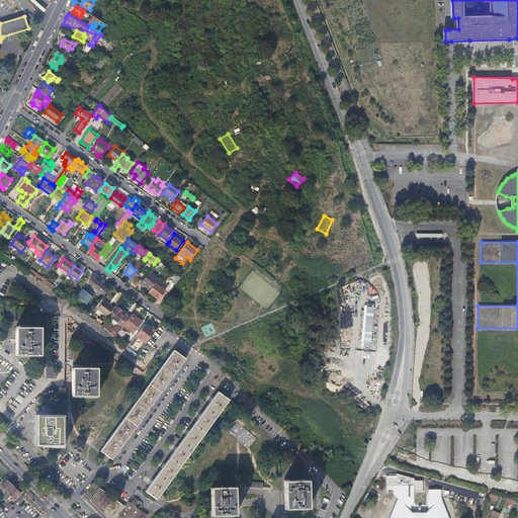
[(131,276),(128,280),(133,283),(141,272),(137,269),(136,270),(131,276)]
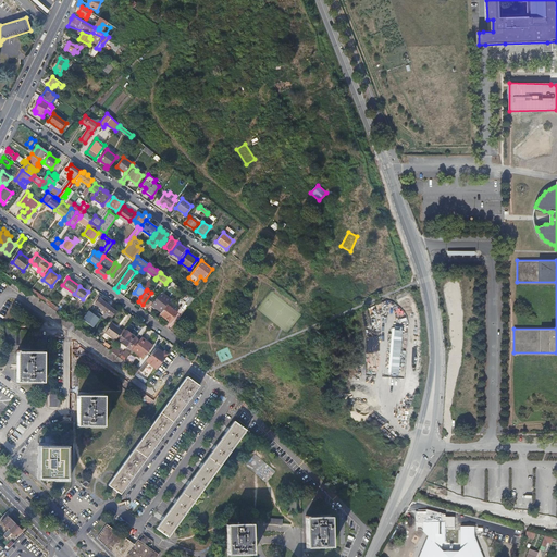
[(162,292),(151,306),(161,312),(166,305),(171,298),(162,292)]
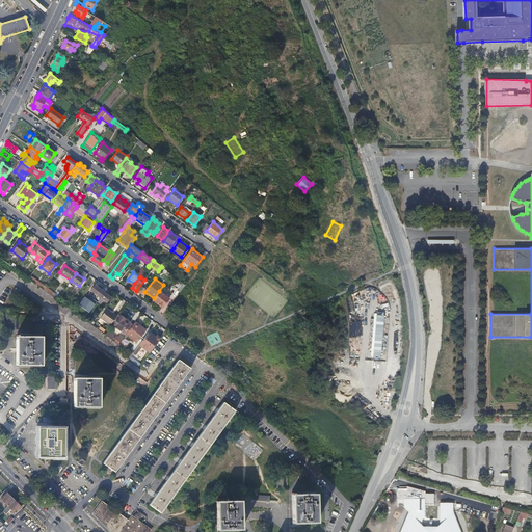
[(177,289),(181,292),(186,285),(182,282),(177,289)]
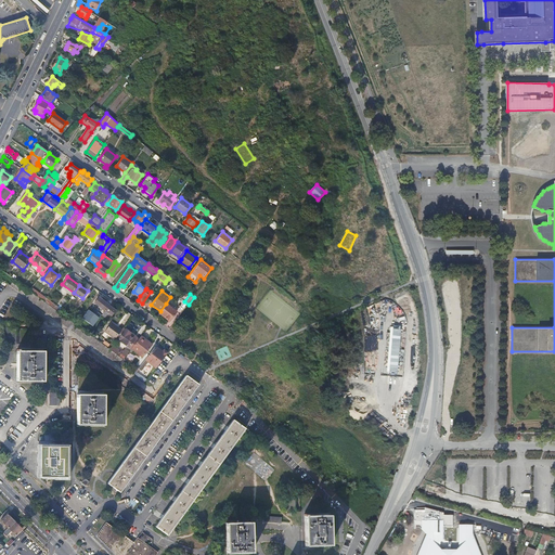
[(117,310),(99,296),(94,302),(105,311),(102,315),(105,318),(108,314),(112,317),(117,310)]
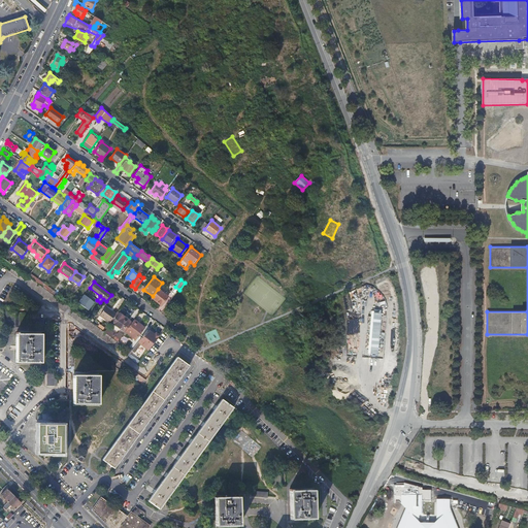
[(168,296),(158,289),(153,296),(152,297),(161,305),(168,296)]
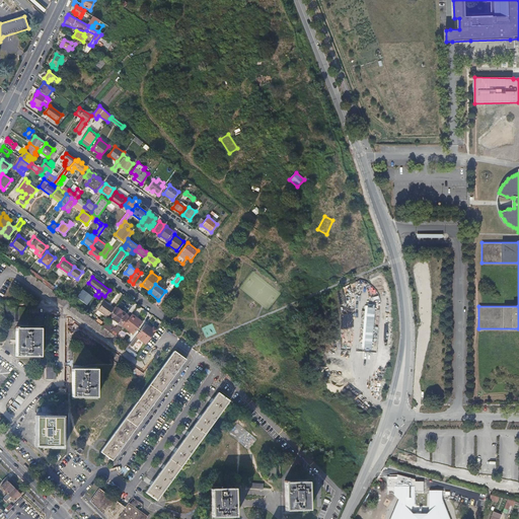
[(93,297),(82,289),(76,297),(86,305),(93,297)]
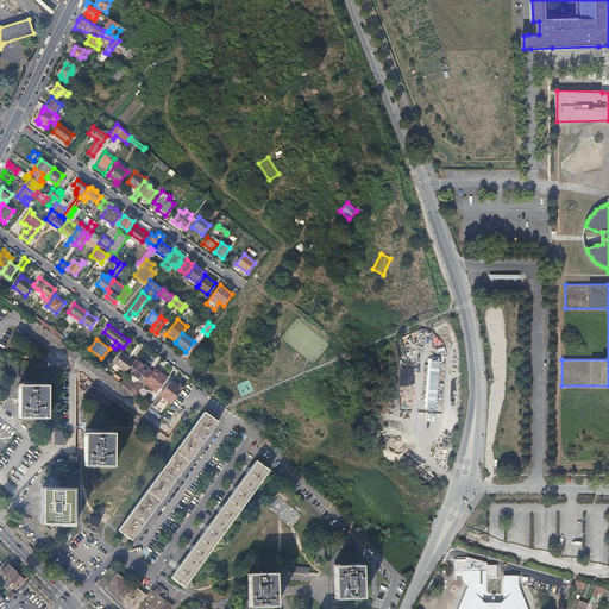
[(115,363),(126,371),(129,368),(133,362),(123,353),(115,363)]
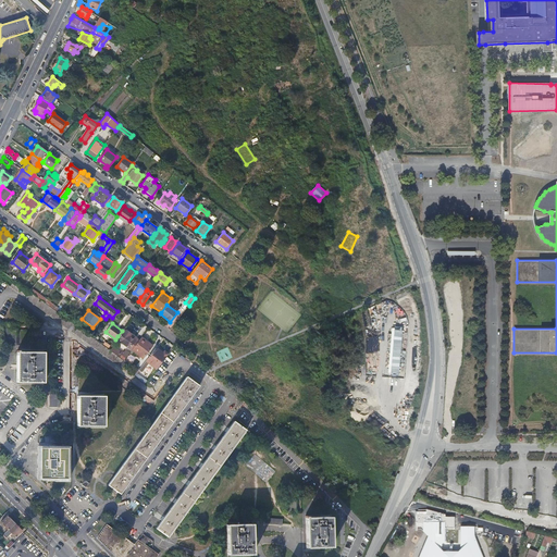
[(9,330),(9,325),(5,325),(5,344),(14,344),(21,344),(20,331),(9,330)]
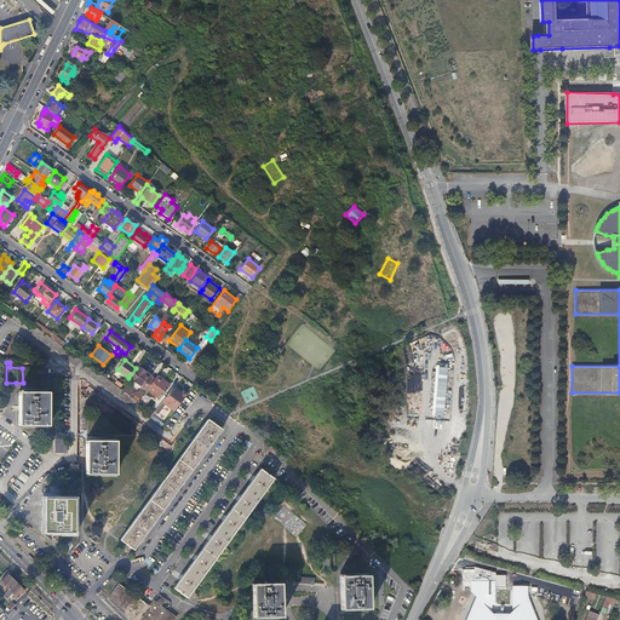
[(136,368),(131,374),(135,377),(132,378),(137,382),(144,386),(150,379),(150,378),(145,374),(147,373),(137,366),(136,368)]
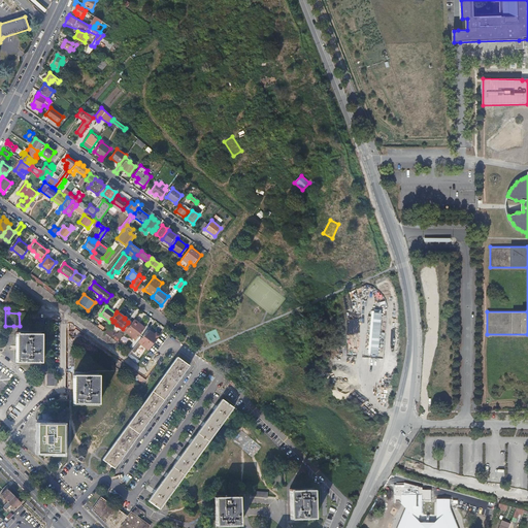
[(131,324),(125,331),(135,339),(144,327),(134,320),(131,324)]
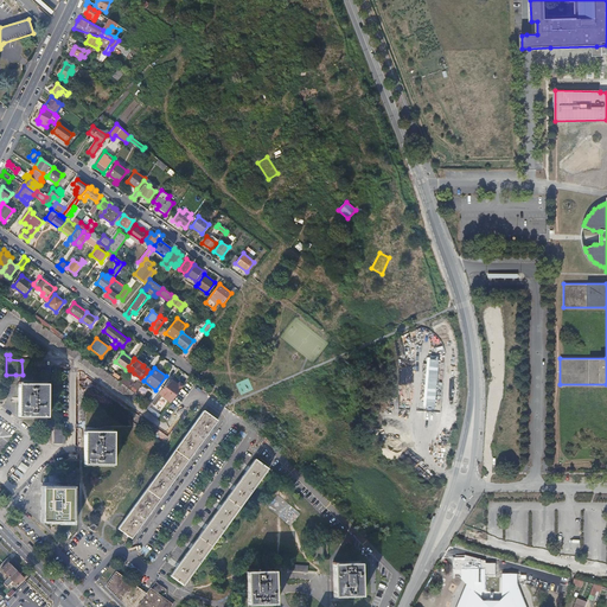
[(134,375),(144,382),(144,381),(151,372),(147,371),(141,378),(134,374),(134,375)]
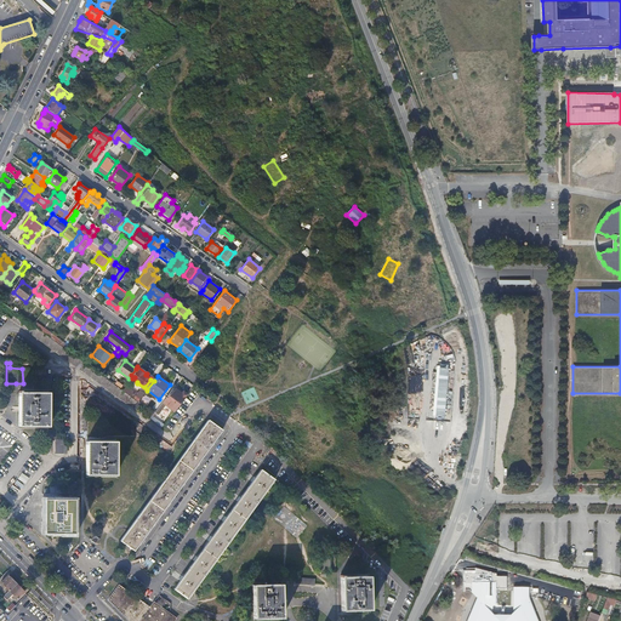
[(124,389),(138,400),(144,393),(141,391),(138,394),(126,386),(124,389)]
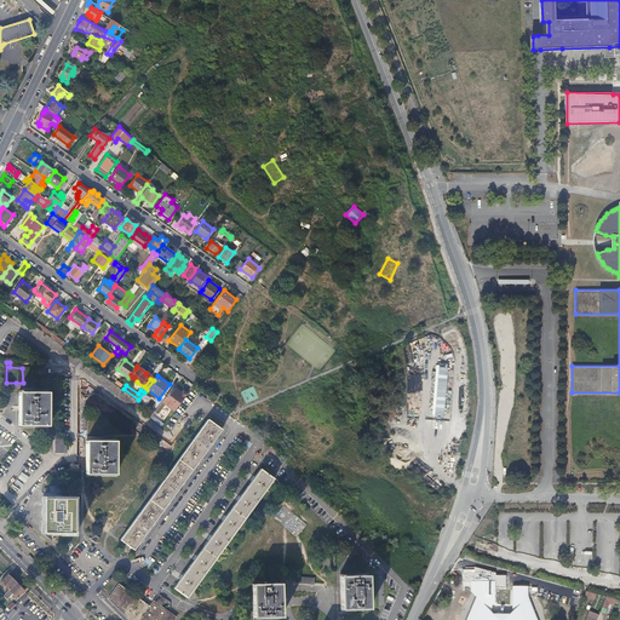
[(174,411),(187,394),(183,391),(182,394),(173,388),(155,411),(158,413),(165,403),(174,411)]
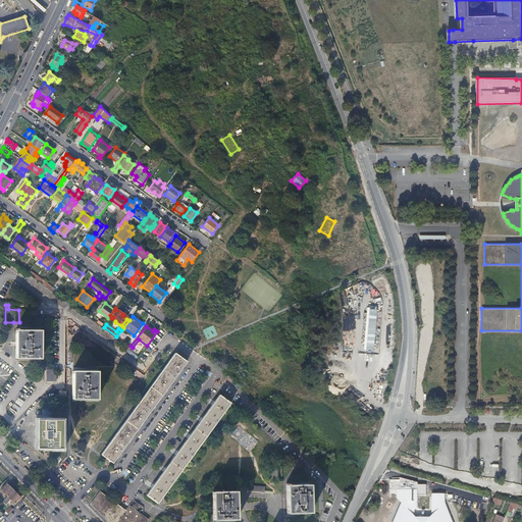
[(17,349),(17,353),(17,358),(40,358),(40,353),(40,349),(40,338),(40,334),(40,329),(18,329),(17,329),(17,334),(17,338),(17,344),(17,349)]
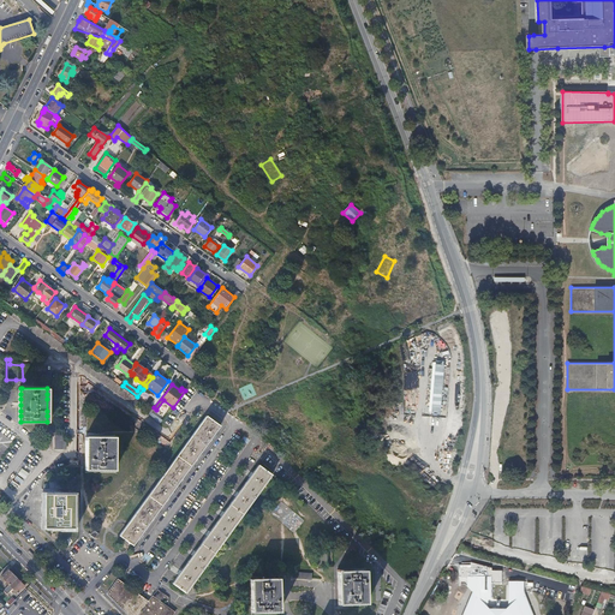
[(148,415),(161,423),(162,422),(163,421),(150,412),(148,415)]
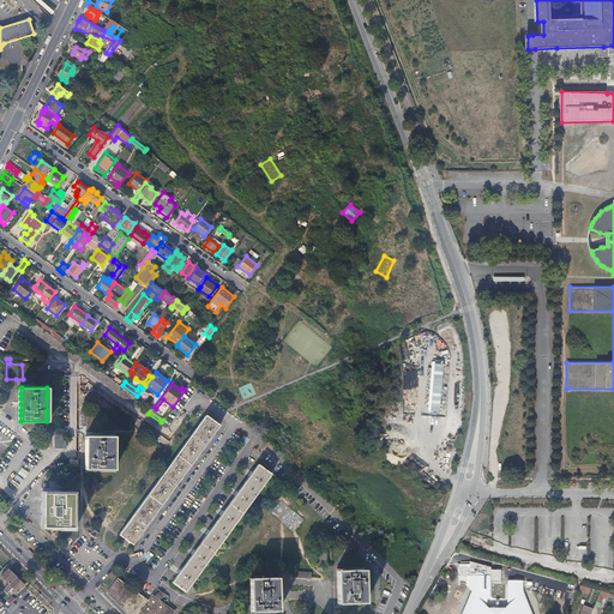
[(124,531),(122,531),(120,534),(119,535),(133,545),(139,536),(142,531),(154,516),(157,512),(168,497),(172,492),(182,476),(185,473),(197,457),(200,452),(211,437),(215,433),(220,425),(206,415),(204,419),(205,420),(203,423),(200,422),(197,428),(198,429),(196,433),(194,432),(190,438),(191,439),(188,444),(186,443),(182,447),(184,449),(181,452),(180,451),(174,458),(176,459),(173,463),(172,462),(168,468),(169,469),(167,473),(166,471),(160,479),(162,480),(158,483),(157,482),(154,488),(155,488),(152,492),(151,492),(145,498),(148,499),(144,503),(143,501),(139,507),(140,509),(138,512),(136,511),(131,518),(133,519),(130,523),(128,522),(128,523),(127,524),(125,528),(126,529),(124,531)]
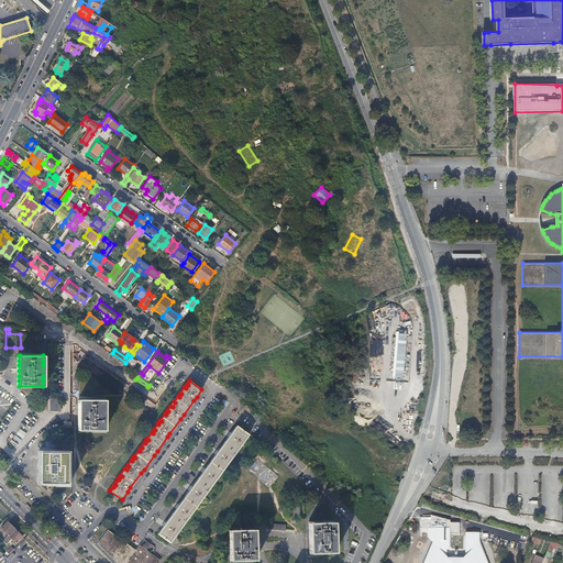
[(0,419),(12,404),(0,394),(0,419)]
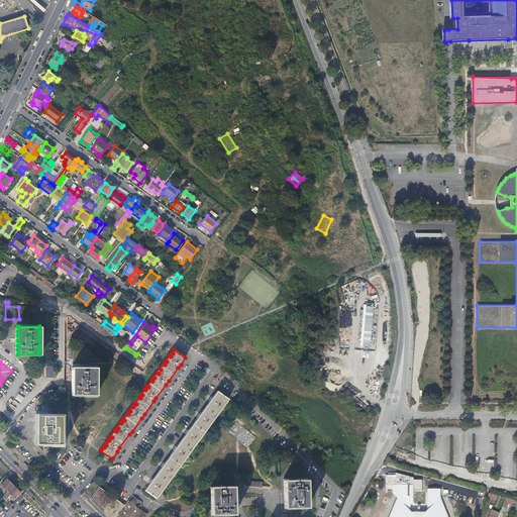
[(46,366),(46,378),(57,378),(57,366),(46,366)]
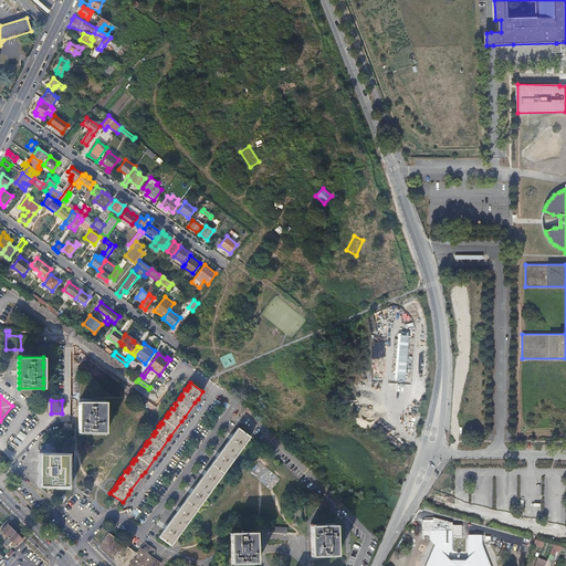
[(105,402),(80,401),(80,407),(80,411),(80,417),(80,422),(80,427),(80,432),(104,433),(104,428),(104,423),(104,412),(104,408),(105,402)]
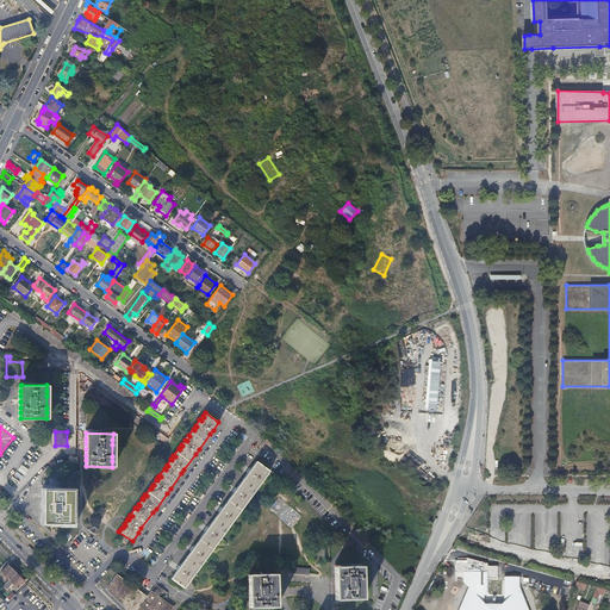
[(256,461),(250,470),(247,473),(236,489),(232,492),(222,508),(218,512),(207,527),(205,531),(193,547),(191,551),(179,566),(176,571),(170,578),(184,587),(187,584),(185,583),(187,579),(190,580),(192,577),(193,574),(192,573),(194,570),(195,571),(200,565),(199,564),(201,560),(204,561),(207,555),(206,554),(209,551),(210,552),(213,548),(215,545),(213,545),(216,541),(218,541),(222,536),(221,535),(223,531),(224,533),(229,526),(228,524),(230,522),(231,522),(236,516),(235,516),(237,512),(238,514),(243,506),(242,505),(244,502),(246,503),(250,497),(249,496),(251,492),(253,493),(257,487),(256,486),(259,483),(260,484),(265,478),(263,477),(266,473),(267,474),(269,472),(269,471),(256,461)]
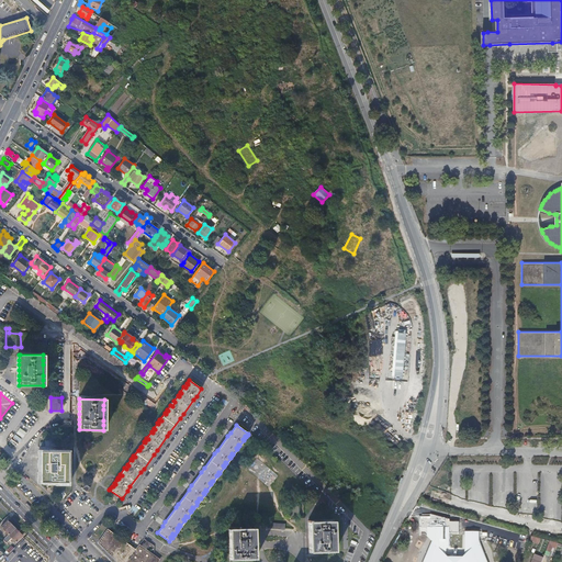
[(66,451),(42,451),(42,457),(42,464),(42,468),(41,472),(41,476),(41,482),(66,482),(66,464),(66,457),(66,451)]
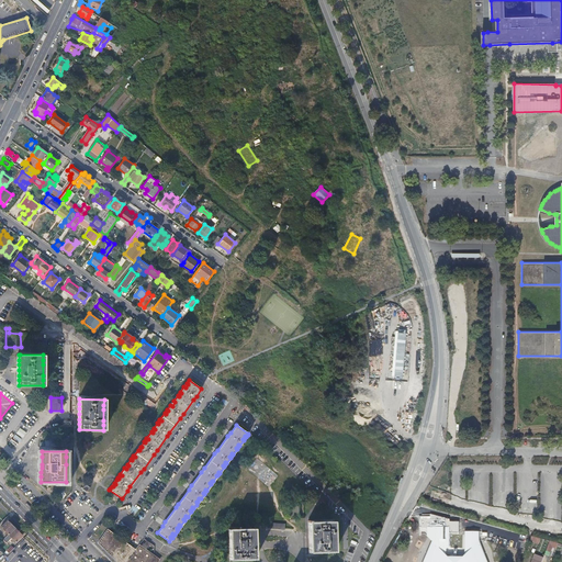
[(299,516),(303,516),(303,513),(303,503),(291,503),(291,498),(288,498),(288,517),(299,516)]
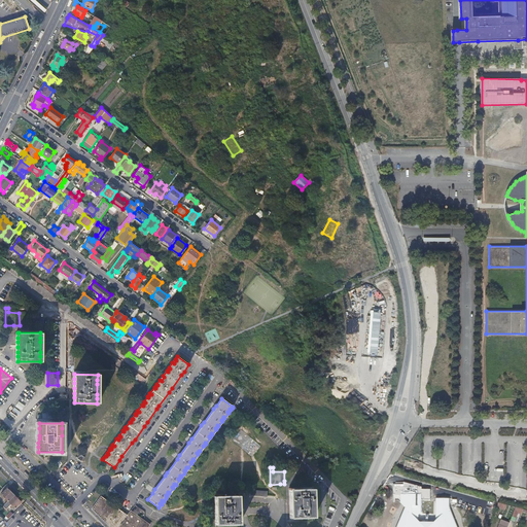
[(393,501),(395,501),(395,500),(398,500),(401,503),(405,507),(396,526),(457,526),(450,507),(450,498),(436,498),(436,521),(434,522),(420,522),(418,521),(418,514),(421,512),(421,500),(423,500),(431,500),(431,489),(422,489),(422,487),(403,482),(395,482),(395,484),(393,484),(393,501)]
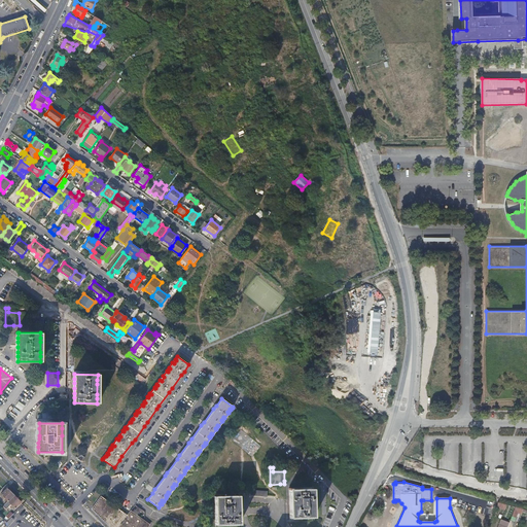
[(312,489),(290,489),(290,494),(290,498),(290,503),(290,508),(290,513),(290,518),(313,517),(313,512),(313,508),(313,498),(312,494),(312,489)]
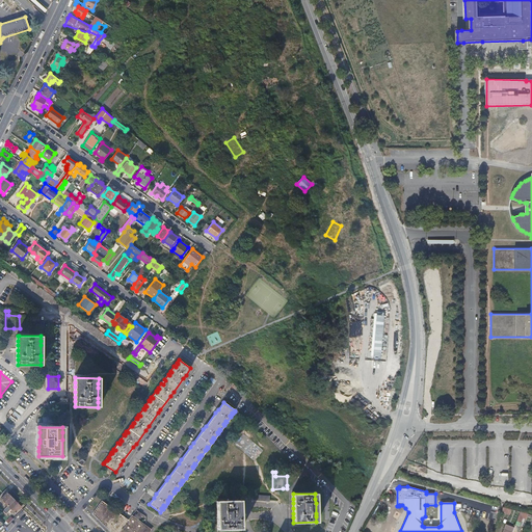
[(217,501),(217,506),(217,509),(218,520),(218,524),(218,529),(240,529),(240,524),(240,520),(240,514),(240,509),(239,505),(239,500),(217,501)]
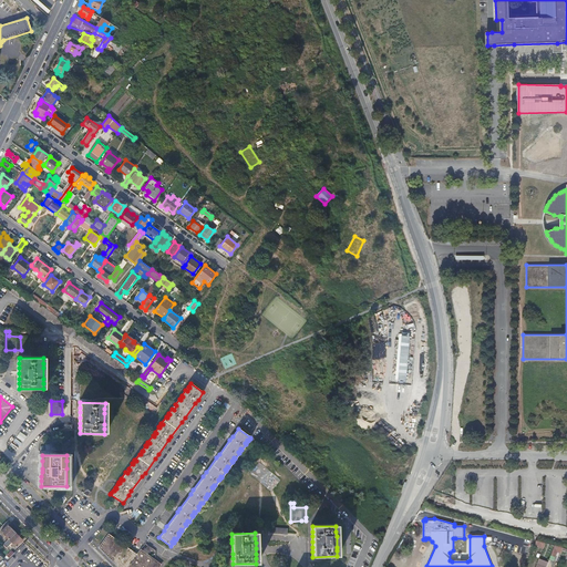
[(101,547),(120,566),(158,566),(161,564),(141,549),(136,555),(110,535),(101,547)]
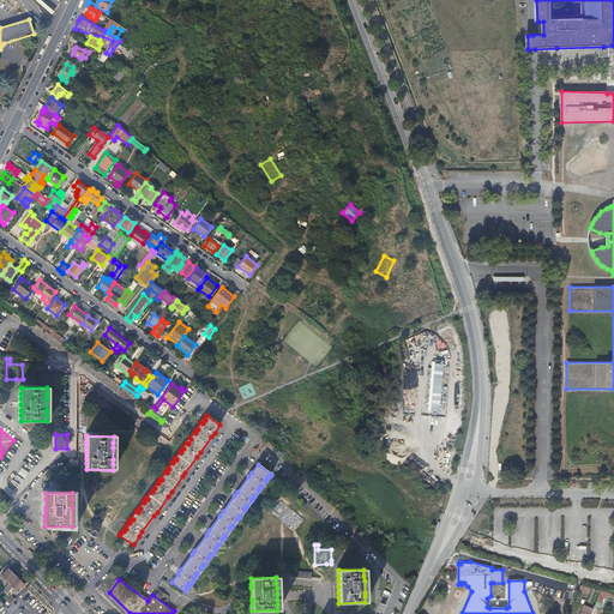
[(609,594),(600,590),(595,606),(600,608),(603,599),(607,600),(609,594)]
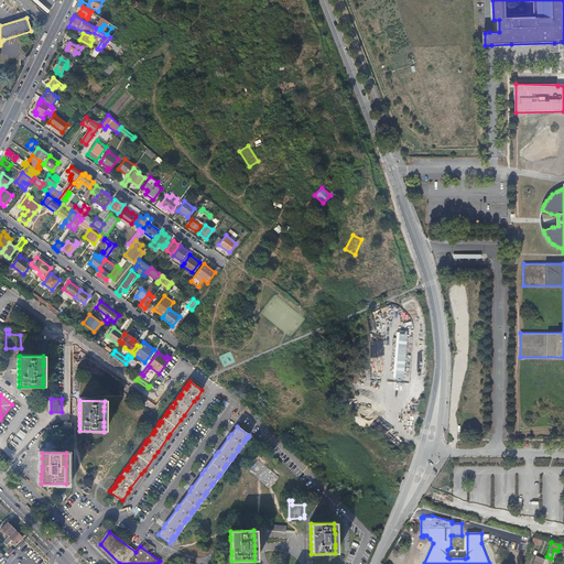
[(33,548),(18,563),(30,563),(40,554),(33,548)]
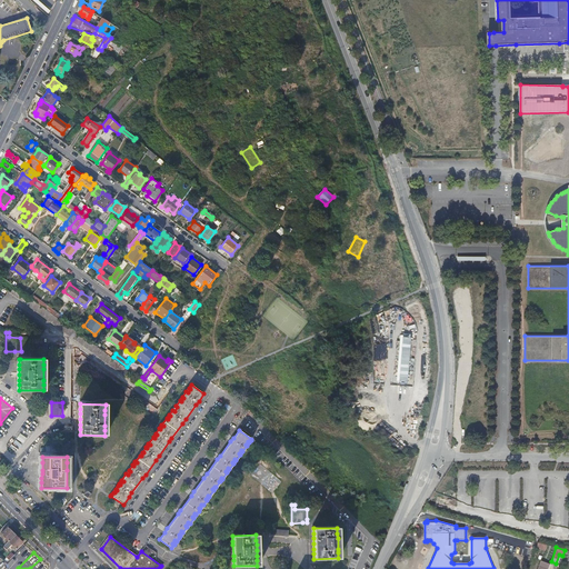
[(40,559),(30,568),(46,568),(48,567),(40,559)]
